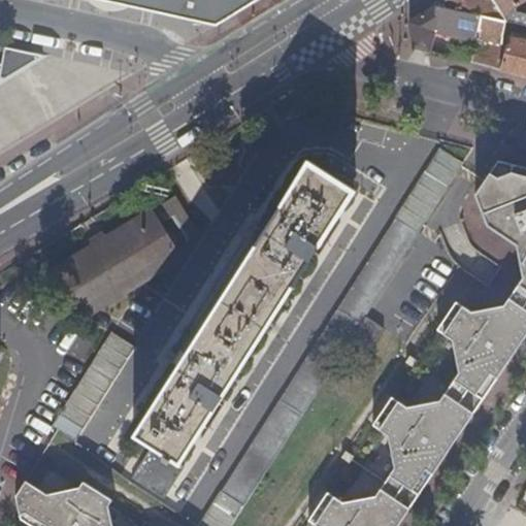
[(99,0),(215,25),(255,0),(99,0)]
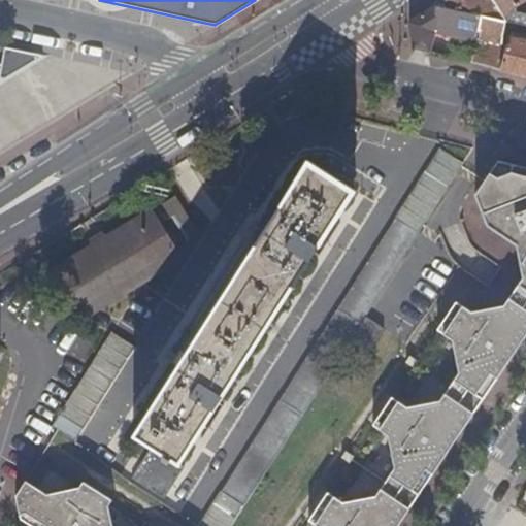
[(442,0),(434,5),(478,15),(473,39),(469,62),(525,76),(525,42),(507,38),(505,45),(499,43),(504,22),(491,0),(442,0)]
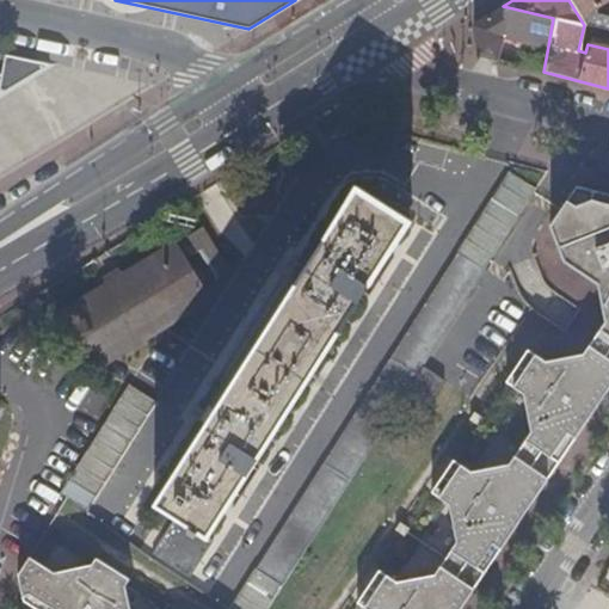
[(568,0),(584,25),(608,29),(608,14),(594,11),(595,5),(603,0),(568,0)]
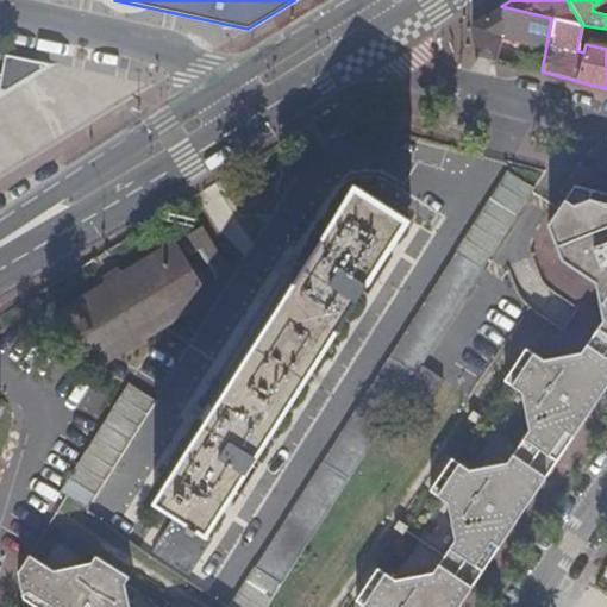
[(501,6),(471,24),(476,55),(495,60),(501,36),(515,38),(514,44),(523,45),(525,41),(546,45),(551,18),(501,6)]
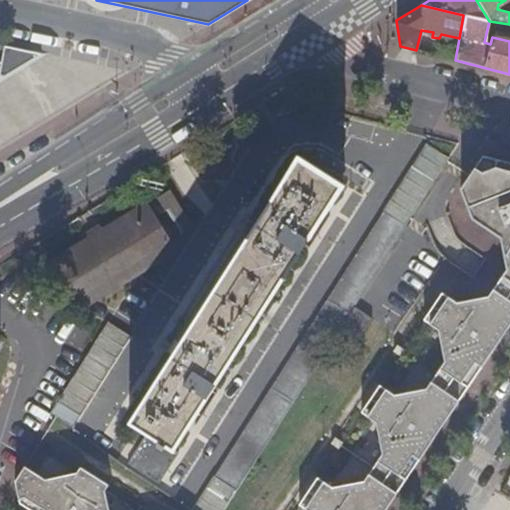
[(0,76),(41,50),(4,44),(1,60),(0,60),(0,76)]
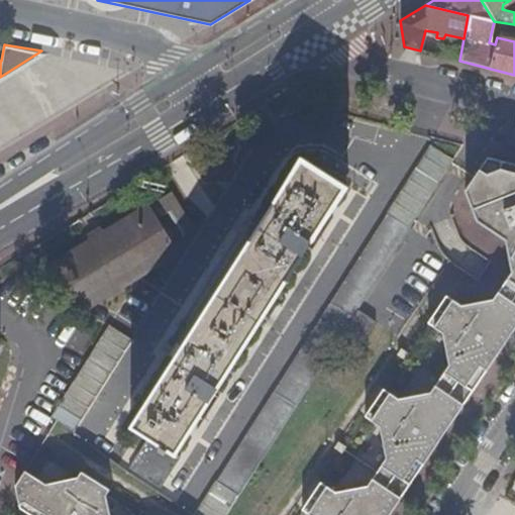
[(356,306),(452,158),(429,142),(386,211),(387,212),(216,481),(214,479),(192,513),(195,514),(223,514),(344,325),(356,306)]
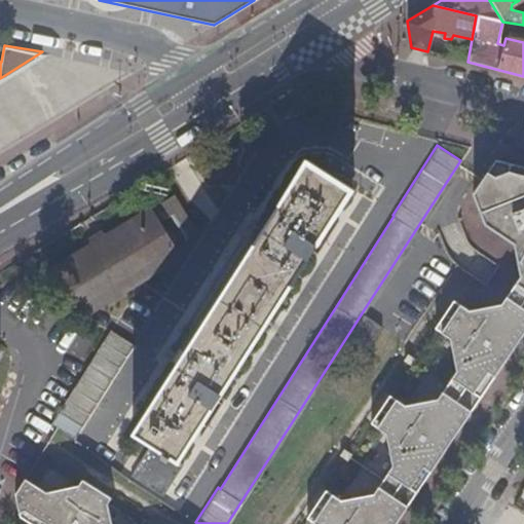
[(394,523),(523,333),(523,164),(495,156),(473,191),(485,220),(516,240),(522,273),(503,301),(471,308),(455,297),(435,327),(451,337),(456,369),(437,399),(405,404),(389,393),(370,422),(385,433),(393,464),(374,492),(339,498),(326,489),(306,517),(316,523),(394,523)]
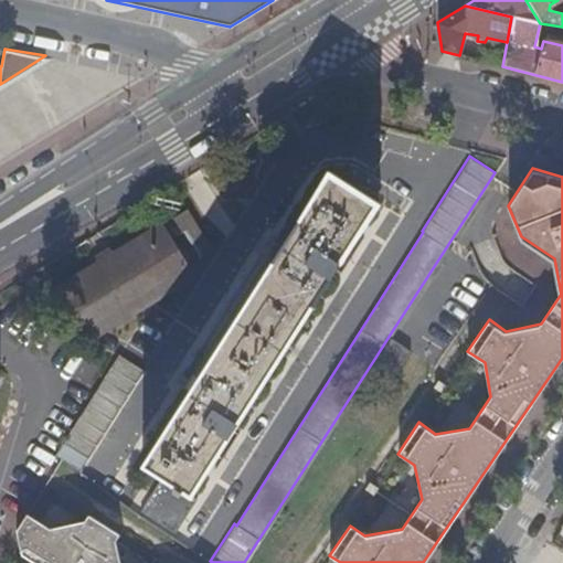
[(220,388),(247,405),(376,202),(329,171),(200,373),(220,388)]
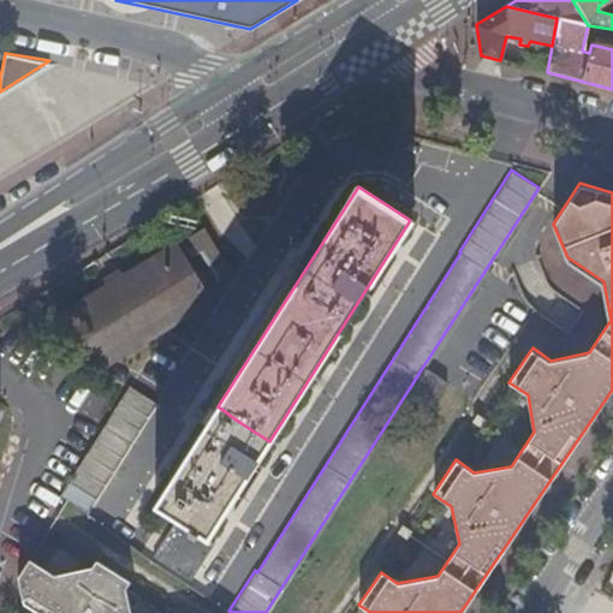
[(230,271),(203,227),(190,236),(216,279),(230,271)]
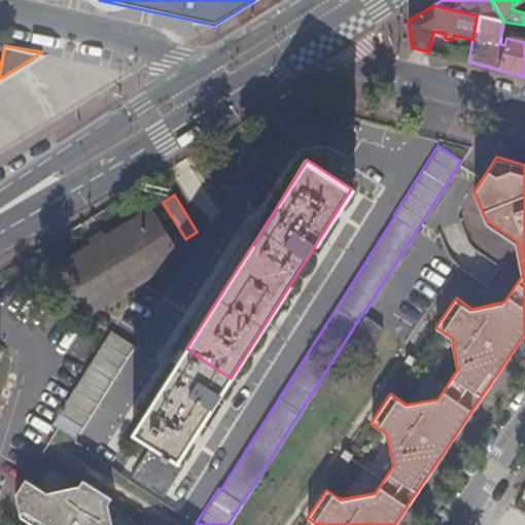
[(148,209),(45,273),(75,319),(177,256),(148,209)]
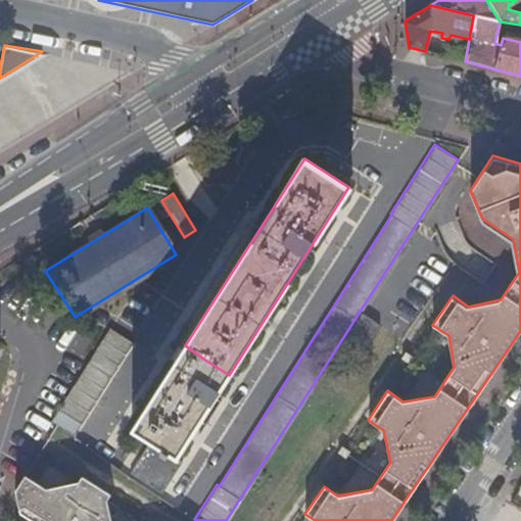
[(378,322),(361,310),(348,329),(365,341),(378,322)]
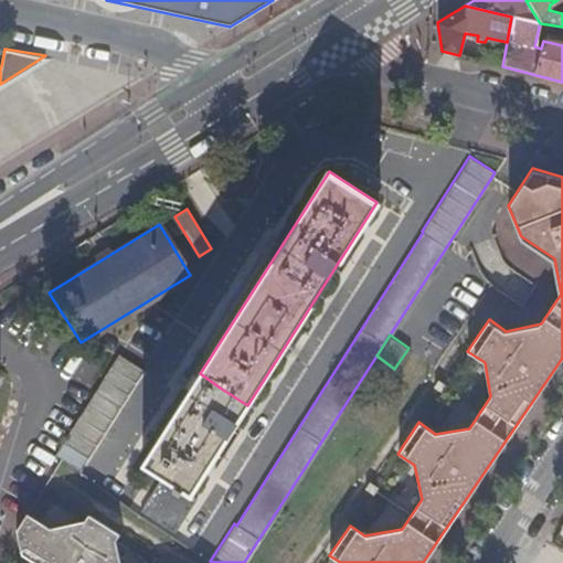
[(117,354),(114,360),(52,456),(77,473),(144,371),(119,356),(117,354)]
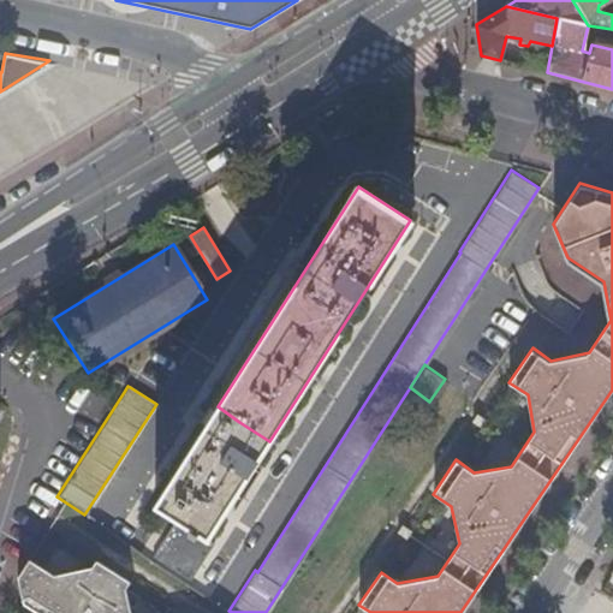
[(206,540),(269,441),(239,422),(218,406),(154,506),(174,519),(152,557),(189,581),(212,543),(206,540)]
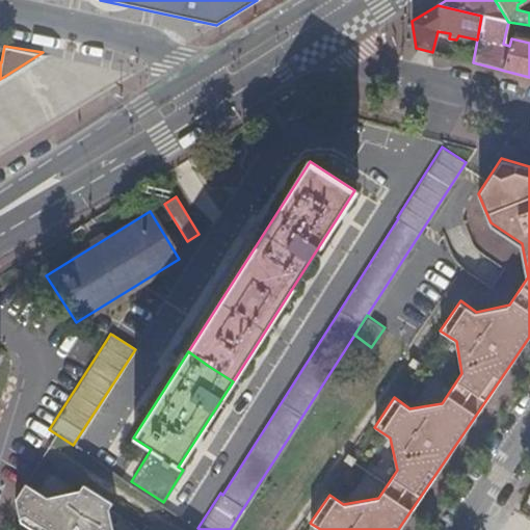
[(18,523),(30,529),(111,529),(107,509),(111,503),(81,484),(77,491),(46,498),(24,483),(14,499),(18,523)]
